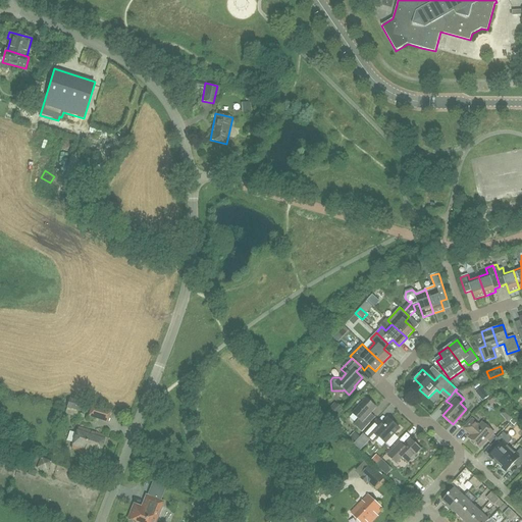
[(491,406),(498,399),(492,395),(486,401),(491,406)]
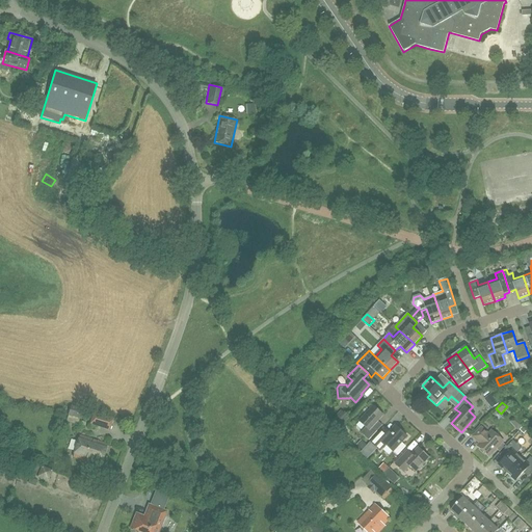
[(81,420),(83,409),(71,405),(68,416),(81,420)]
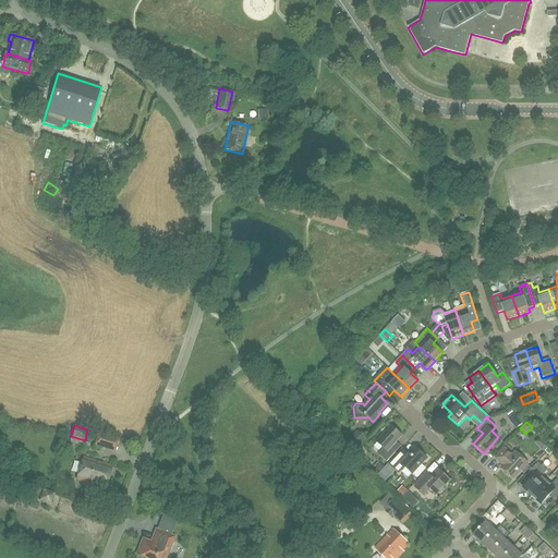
[(387,462),(396,452),(391,448),(402,436),(391,426),(377,443),(384,448),(378,455),(387,462)]
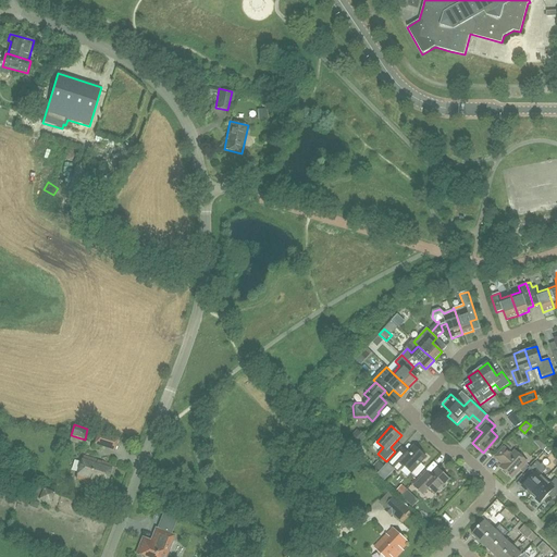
[(118,438),(98,433),(95,442),(115,448),(118,438)]
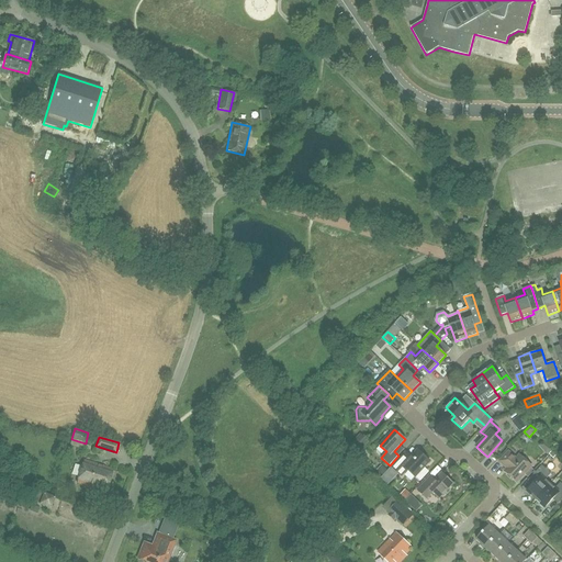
[(429,461),(418,450),(412,457),(406,451),(392,467),(402,476),(408,470),(415,476),(416,476),(420,481),(428,472),(424,468),(429,461)]
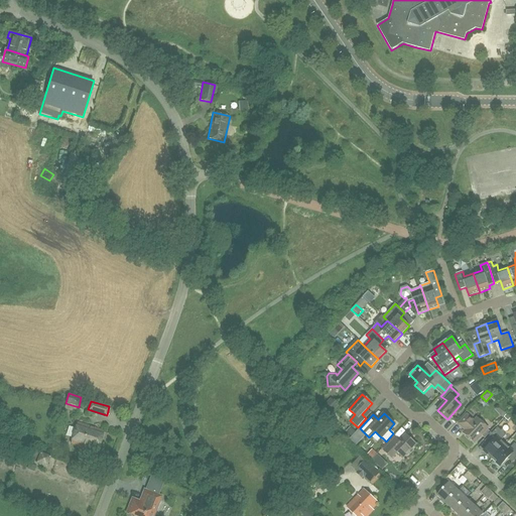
[(474,421),(467,414),(459,423),(466,430),(464,432),(475,443),(488,428),(477,418),(474,421)]
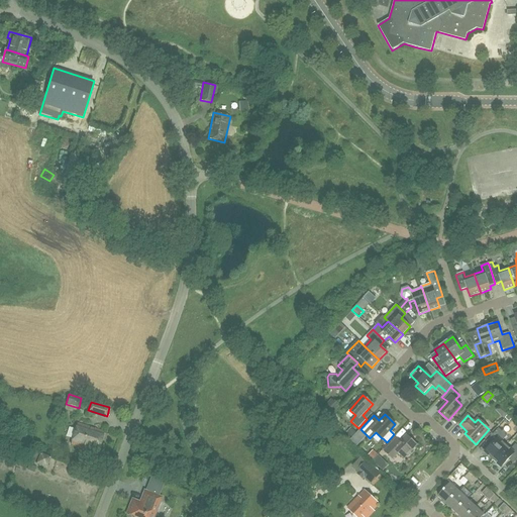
[(98,453),(104,433),(78,425),(71,445),(98,453)]
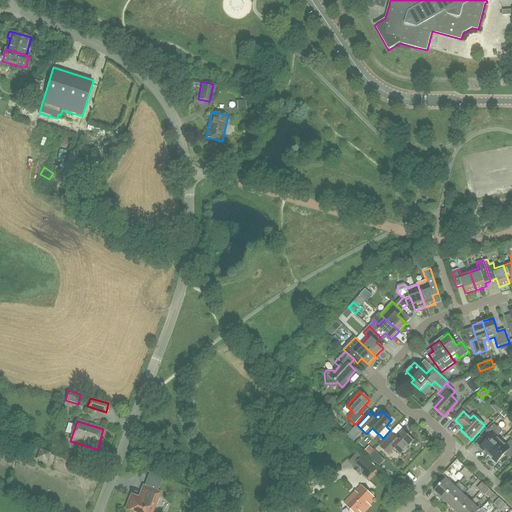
[(488,455),(501,441),(497,437),(502,432),(494,424),(482,436),(487,440),(480,448),(488,455)]
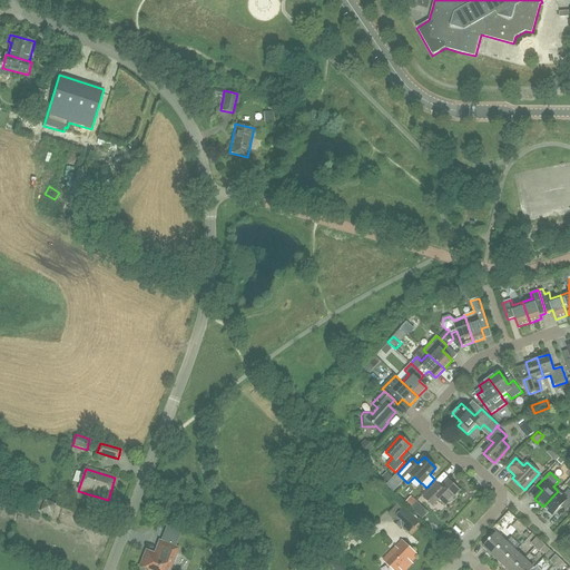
[(25,494),(31,477),(21,473),(16,491),(25,494)]
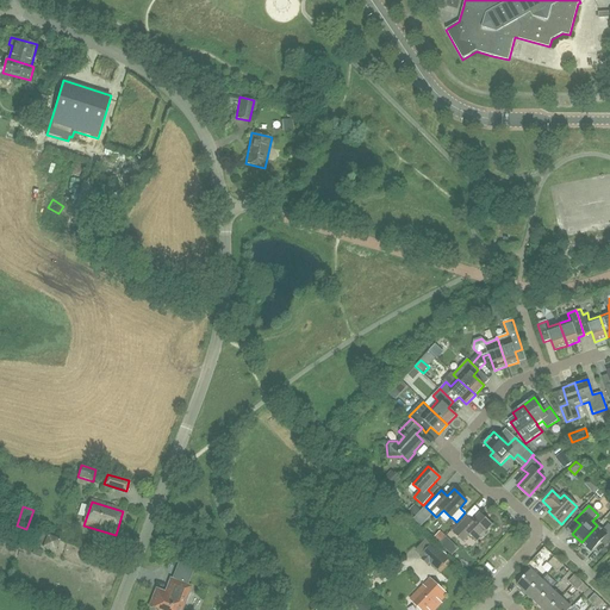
[(472,522),(467,517),(453,533),(464,542),(470,535),(477,541),(492,526),(480,514),(472,522)]
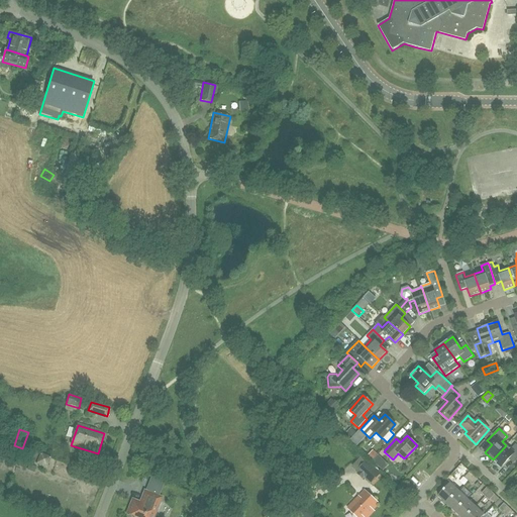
[(506,445),(493,459),(501,468),(511,457),(515,461),(516,458),(516,445),(516,444),(511,449),(506,445)]
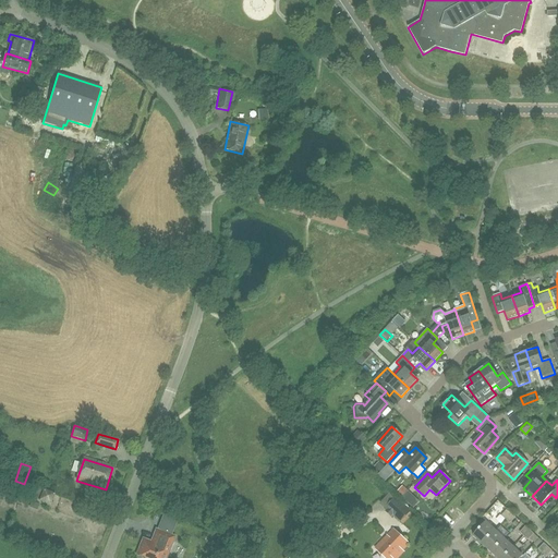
[(50,505),(53,494),(38,488),(34,498),(50,505)]
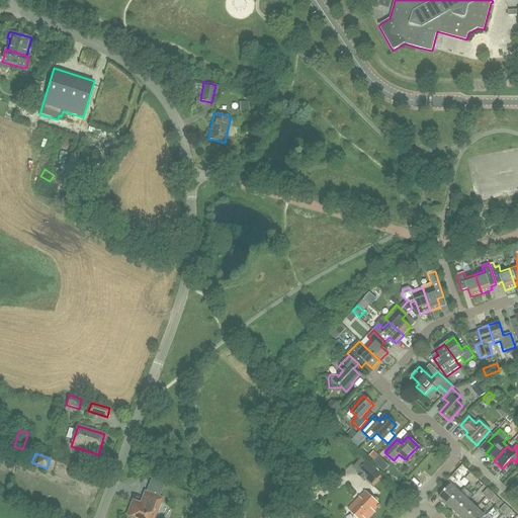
[(371,485),(381,475),(367,462),(358,472),(359,472),(357,475),(363,480),(365,479),(371,485)]
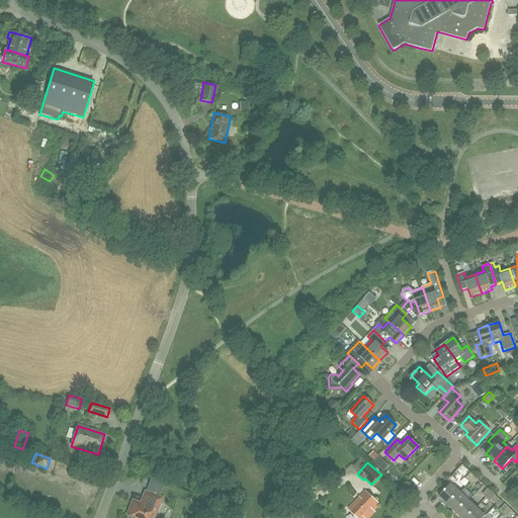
[(469,483),(475,477),(470,472),(465,479),(469,483)]
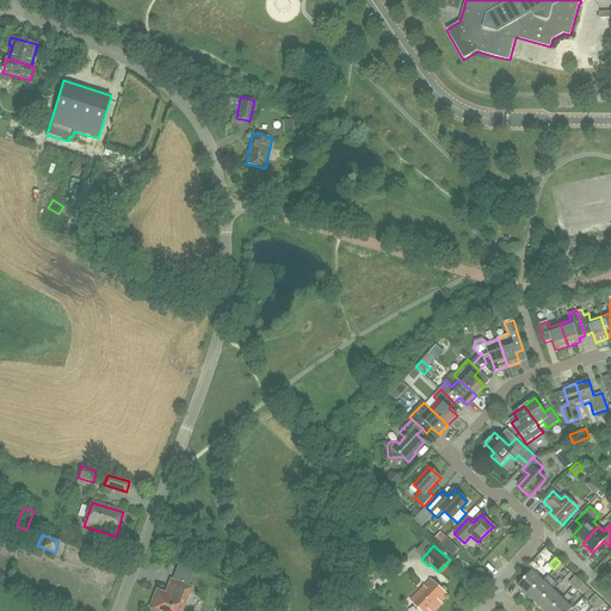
[(560,562),(554,569),(559,573),(565,566),(560,562)]
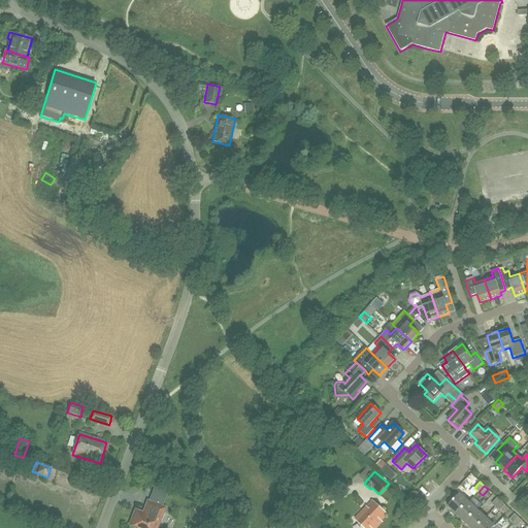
[(161,495),(156,492),(153,500),(158,502),(161,495)]
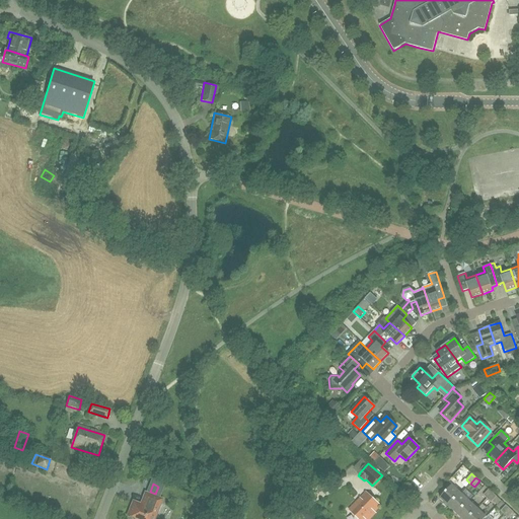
[(449,507),(460,494),(452,486),(440,499),(449,507)]
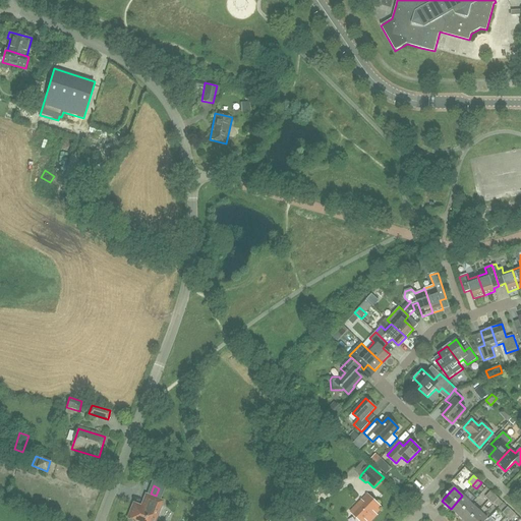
[(489,501),(495,495),(490,491),(485,498),(489,501)]
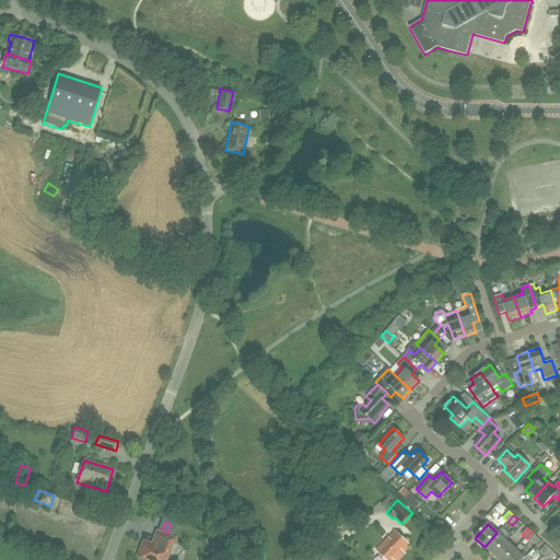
[(387,559),(397,559),(410,546),(395,531),(377,550),(387,559)]
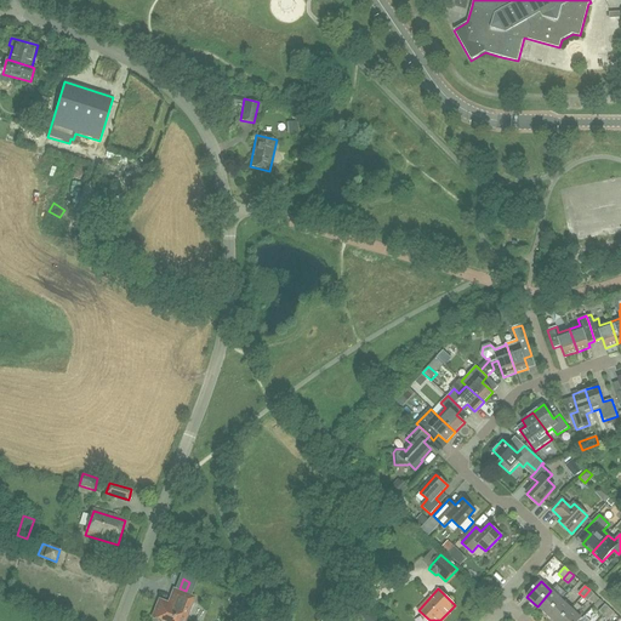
[(590,590),(584,597),(587,600),(594,594),(590,590)]
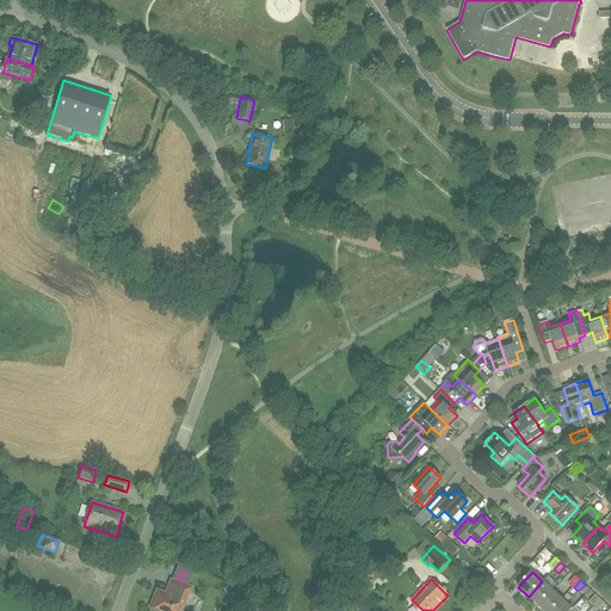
[(181,610),(191,587),(173,581),(168,594),(156,591),(149,609),(156,610),(181,610)]
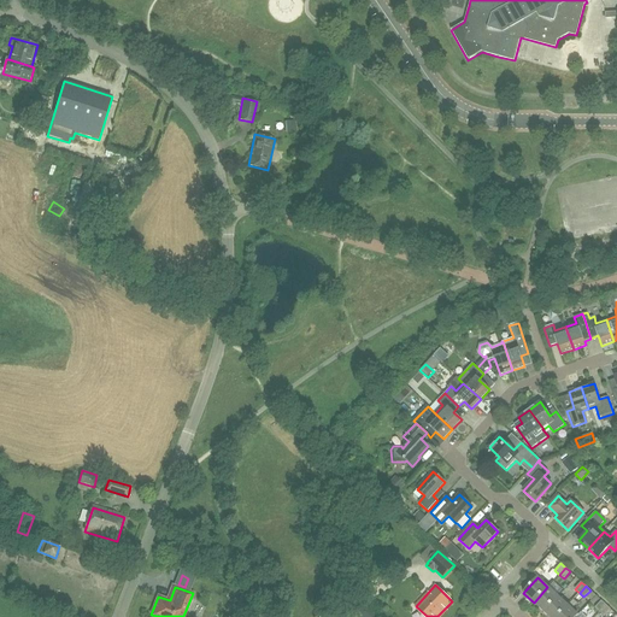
[(544,611),(558,595),(547,587),(534,603),(544,611)]
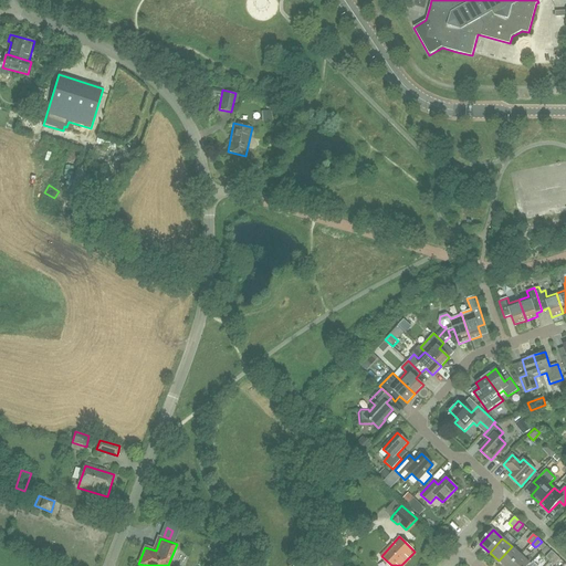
[(503,565),(511,565),(521,555),(512,546),(499,561),(503,565)]
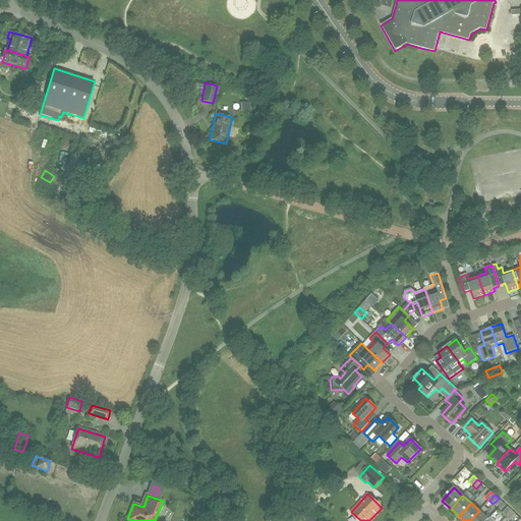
[(506,517),(512,511),(508,507),(503,513),(506,517)]
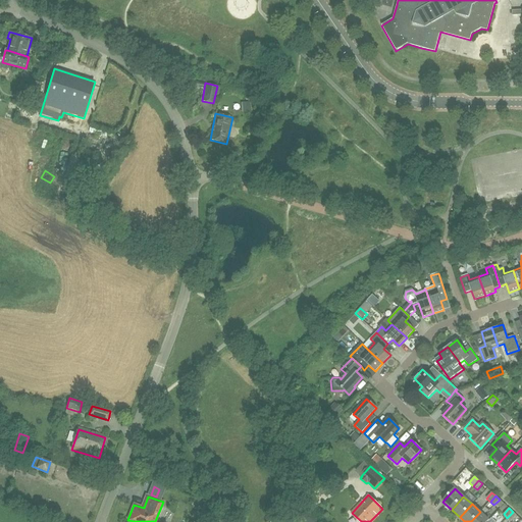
[(487,521),(489,520),(480,512),(471,521),(487,521)]
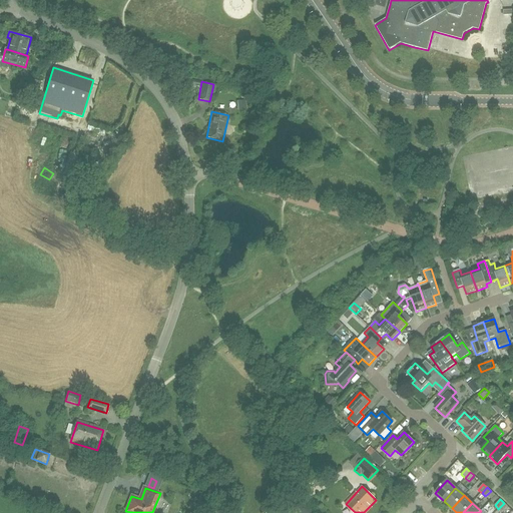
[(504,503),(498,509),(502,512),(508,506),(504,503)]
